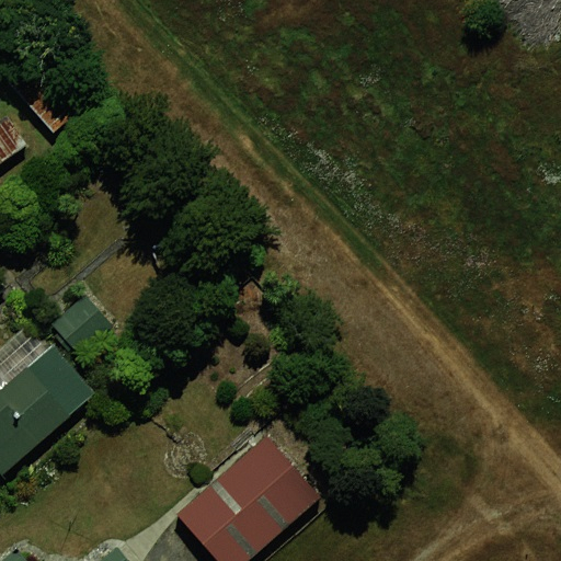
[(46,44),(7,81),(49,128),(90,90),(46,44)]
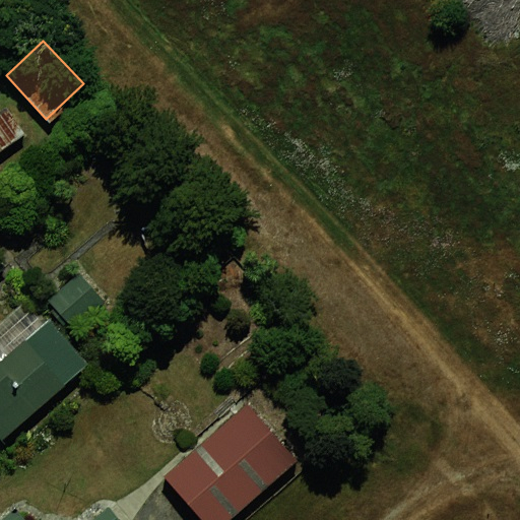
[(0,166),(2,166),(0,161),(0,153),(31,133),(10,99),(0,105),(0,166)]
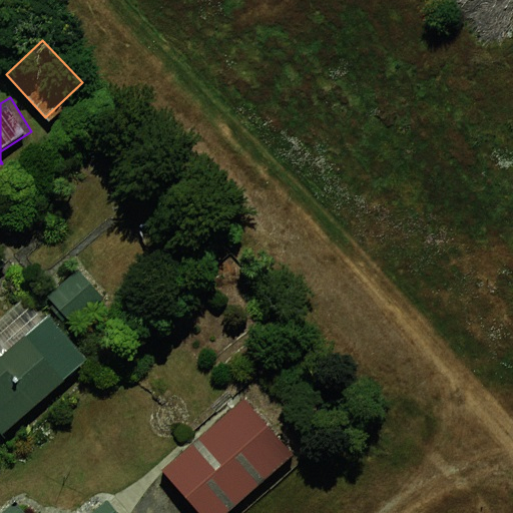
[(0,321),(0,433),(2,436),(89,360),(65,334),(106,298),(80,268),(46,298),(37,288),(0,321)]
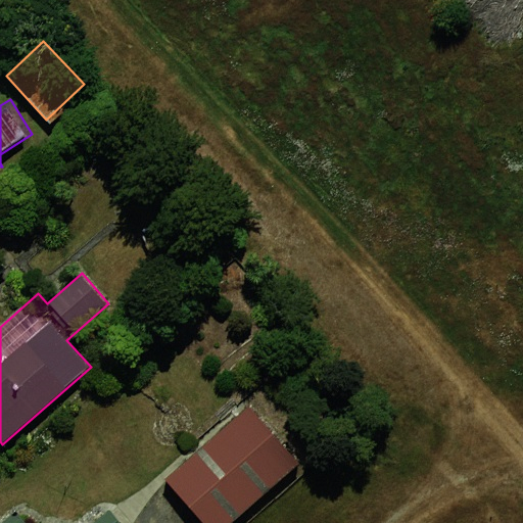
[(247,408),(167,478),(205,522),(224,522),(294,461),(247,408)]
